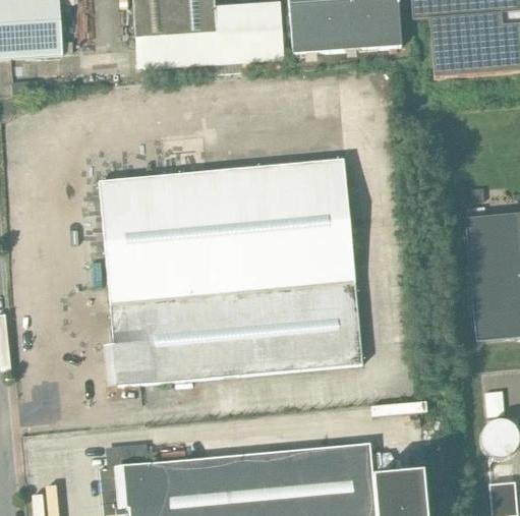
[(0,0),(0,56),(62,53),(58,0),(0,0)]
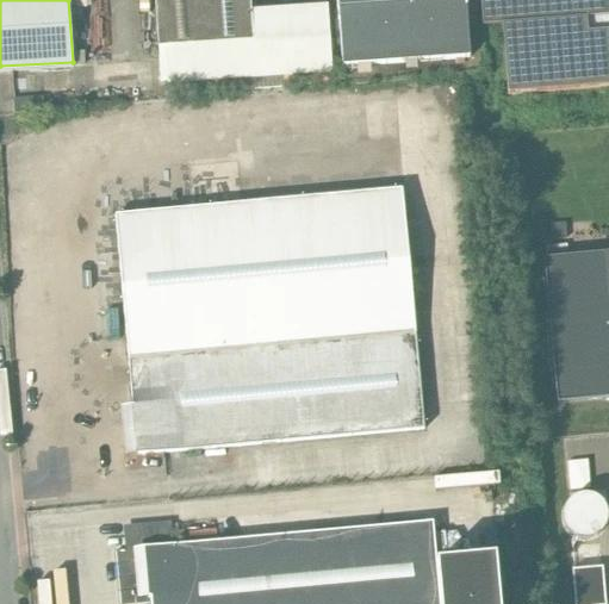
[(254,39),(250,0),(156,0),(157,13),(160,43),(160,45),(254,39)]
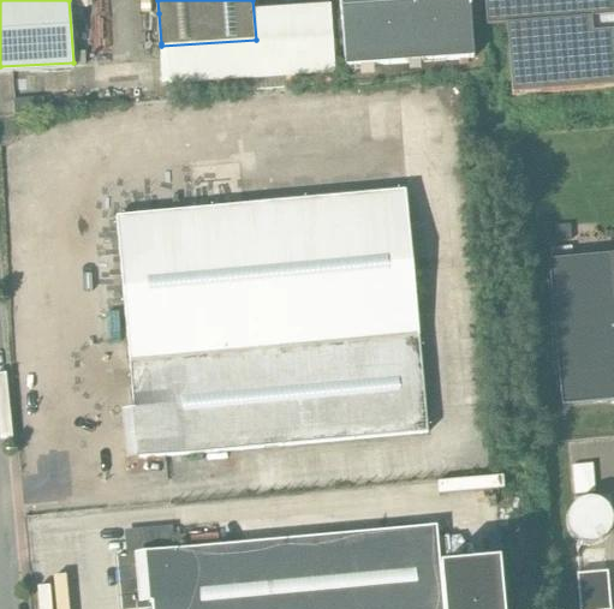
[(474,55),(470,0),(340,0),(343,27),(344,27),(346,63),(474,55)]
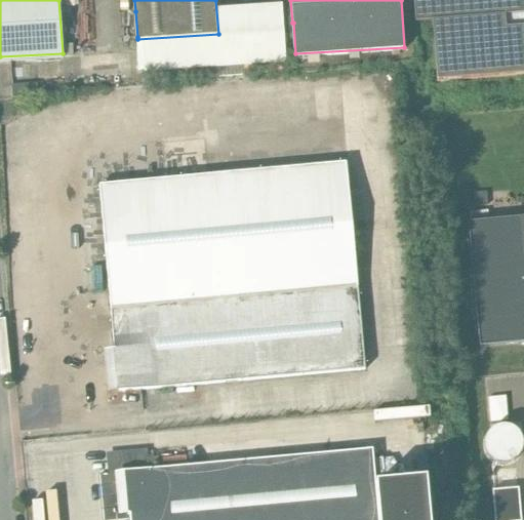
[(414,0),(416,17),(433,16),(438,77),(523,71),(523,22),(507,23),(506,10),(523,8),(523,0),(414,0)]
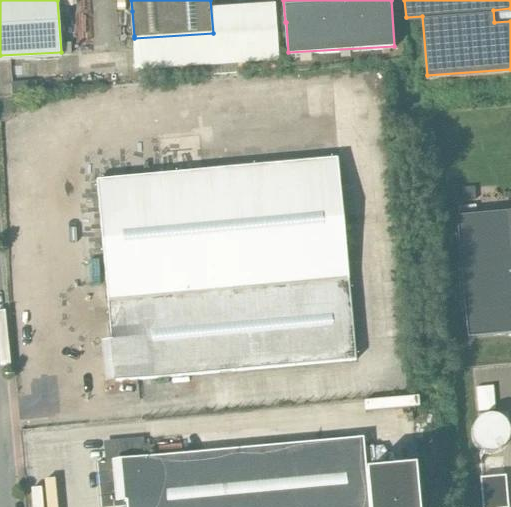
[(132,11),(120,12),(122,37),(134,36),(132,11)]
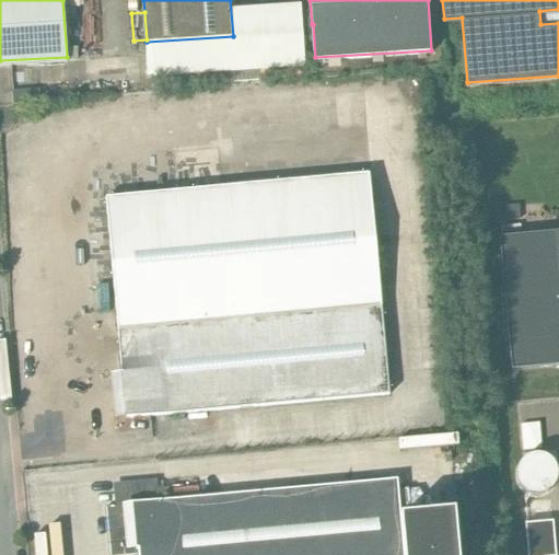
[(127,414),(391,390),(370,170),(106,194),(127,414)]
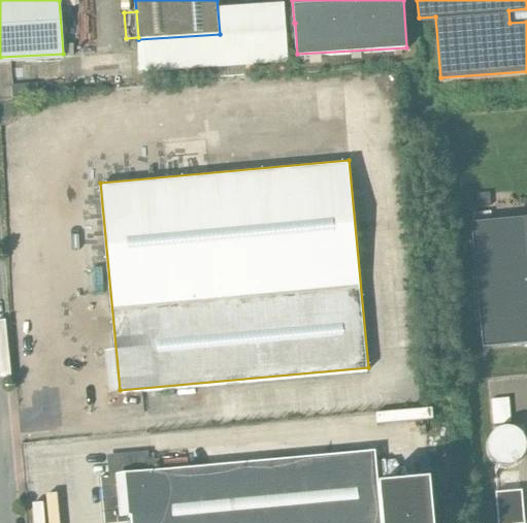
[(520,195),(526,194),(526,168),(518,170),(520,195)]
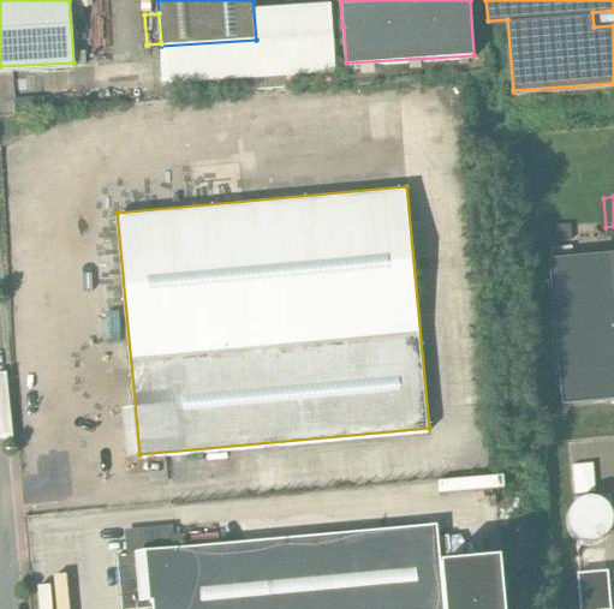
[(613,249),(550,256),(564,401),(613,395),(613,249)]
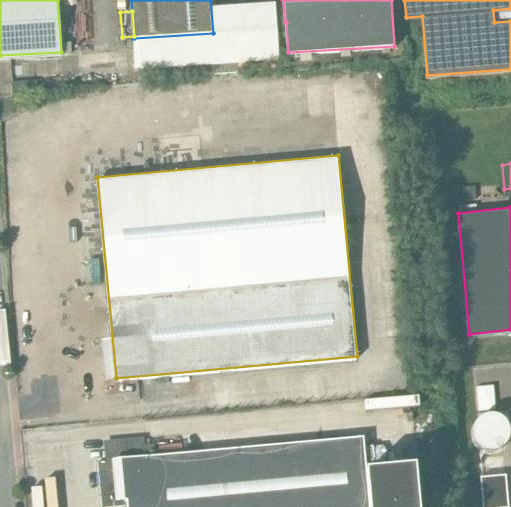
[(510,423),(482,421),(480,455),(510,457),(510,423)]
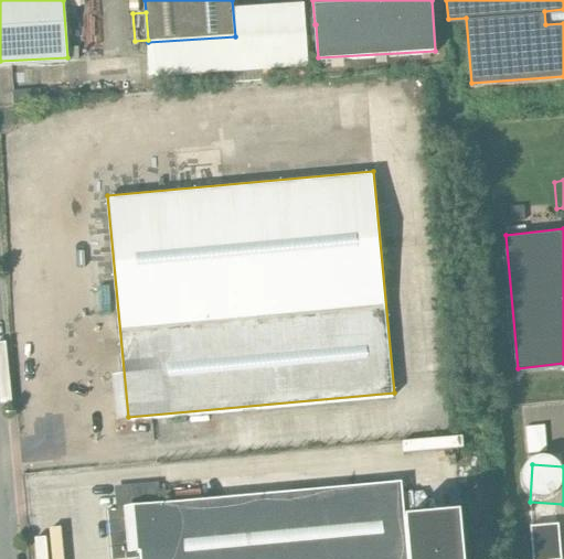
[(464,558),(459,511),(405,516),(402,479),(161,501),(160,479),(120,482),(123,504),(108,505),(113,557),(141,555),(141,558),(464,558)]
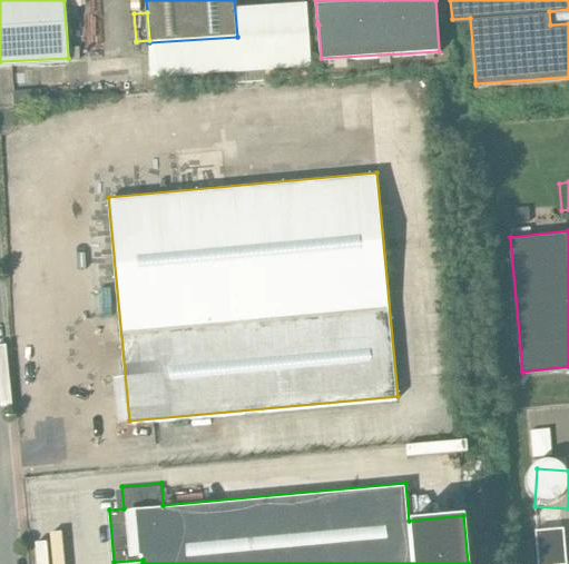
[(538,563),(539,563),(568,562),(565,525),(536,527),(538,563)]
